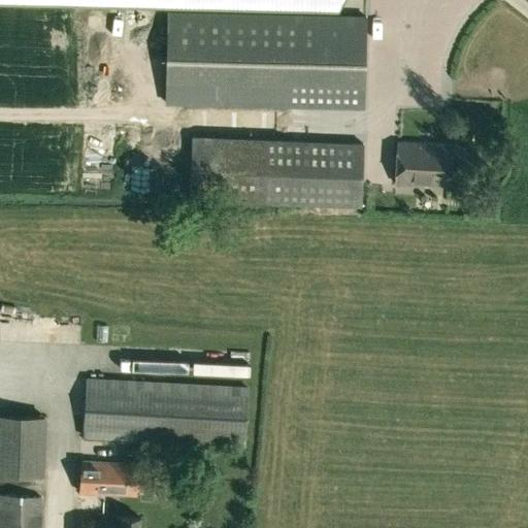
[(366,15),(166,10),(165,101),(364,105),(366,15)]
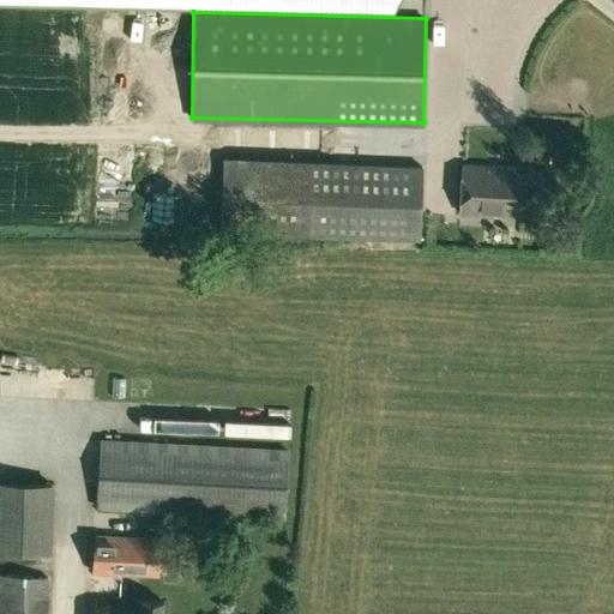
[(420,167),(223,158),(220,233),(417,240),(420,167)]
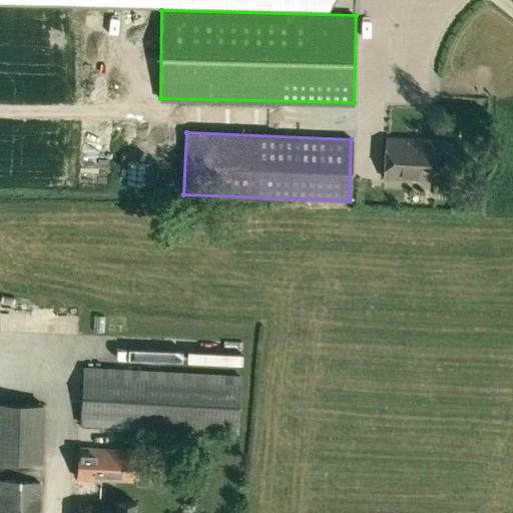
[(436,180),(438,140),(386,137),(383,178),(436,180)]
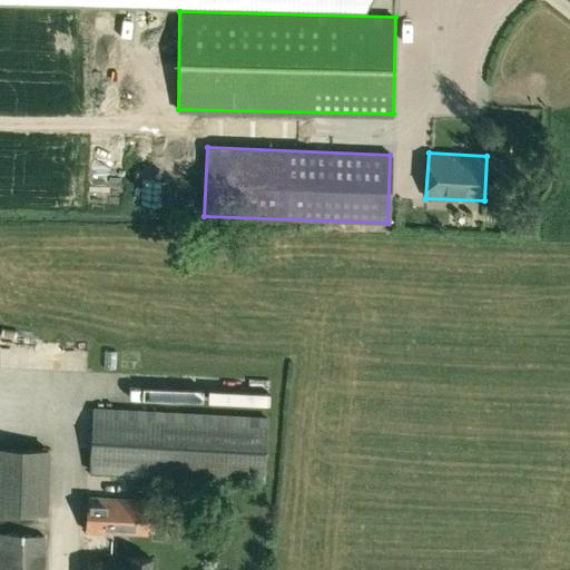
[(92,406),(88,472),(264,482),(268,416),(92,406)]
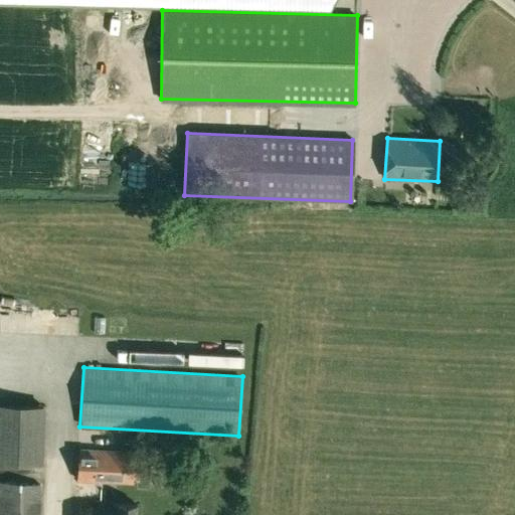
[(49,397),(0,396),(0,457),(49,458),(49,397)]
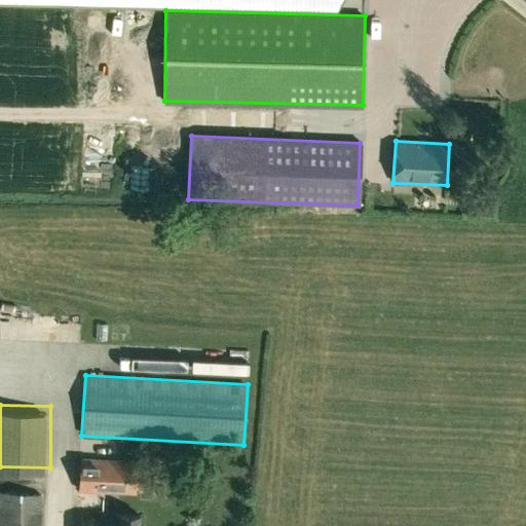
[(78,490),(142,493),(154,494),(155,473),(143,472),(143,461),(80,458),(78,490)]
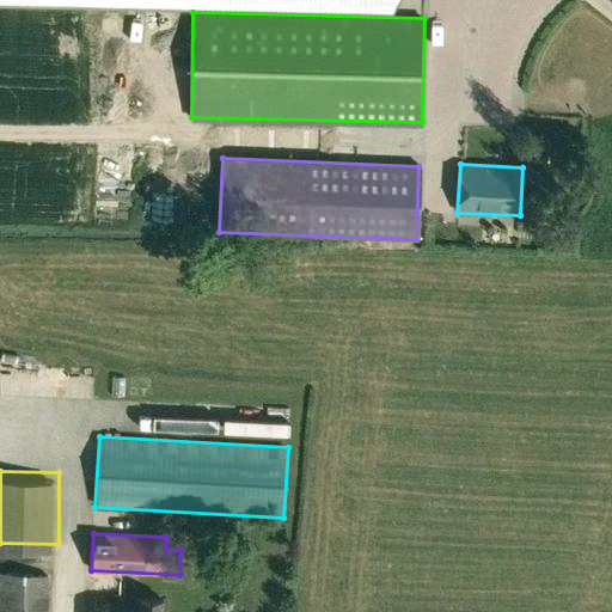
[(0,576),(0,611),(46,611),(47,579),(0,576)]
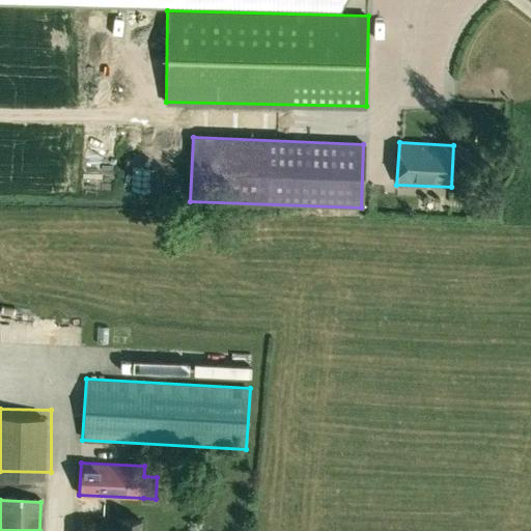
[(81,516),(80,530),(141,530),(142,519),(81,516)]
